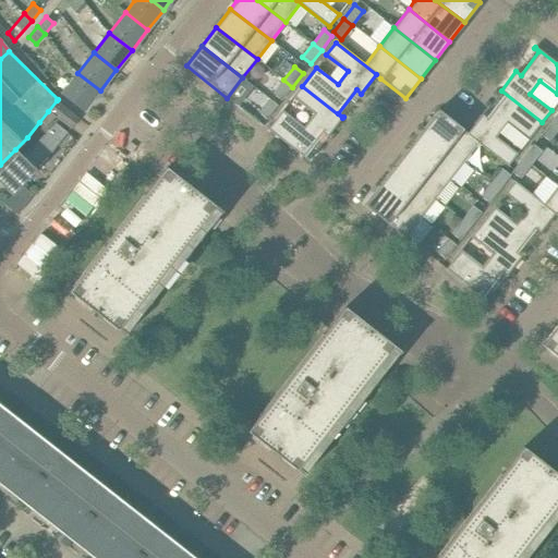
[(84,111),(100,91),(77,73),(61,94),(84,111)]
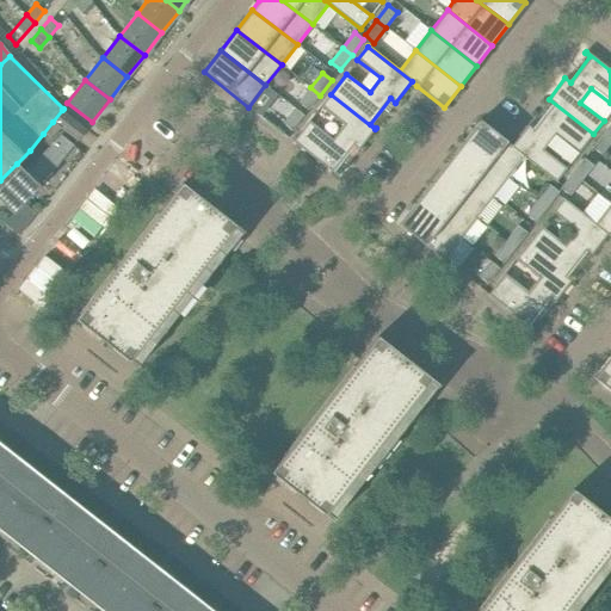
[(320,96),(310,87),(298,103),(308,111),(320,96)]
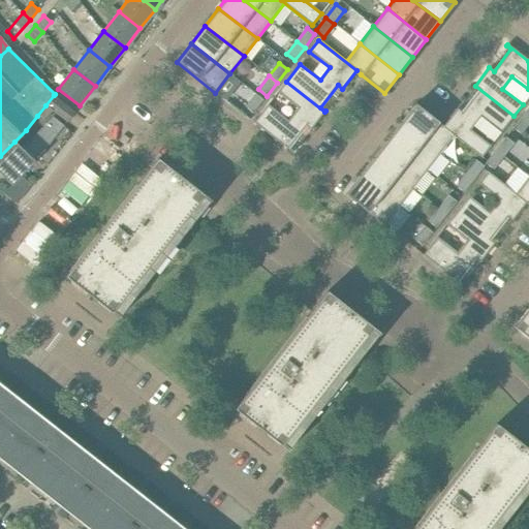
[(324,112),(286,82),(277,92),(298,109),(287,121),(268,104),(253,123),(292,153),(293,152),(289,148),(306,126),(310,129),(324,112)]
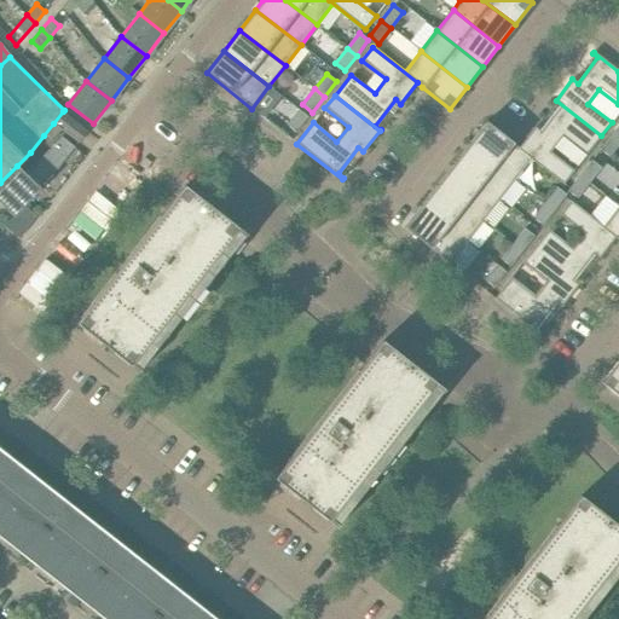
[(534,127),(519,148),(519,149),(563,184),(574,171),(550,152),(562,138),(585,156),(601,136),(556,100),(555,100),(561,105),(541,131),(534,127)]
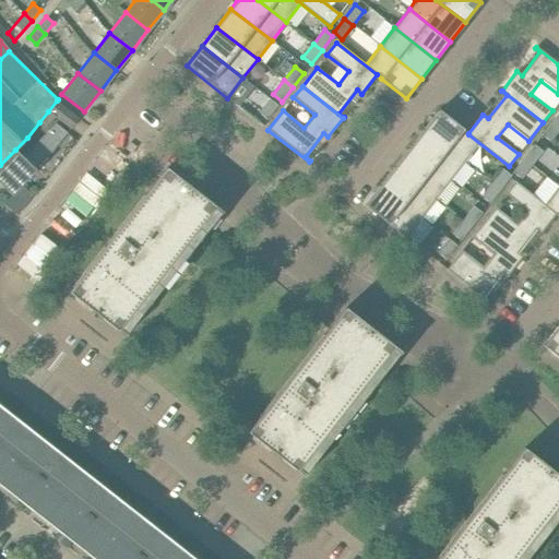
[(278,106),(270,99),(259,113),(268,120),(278,106)]
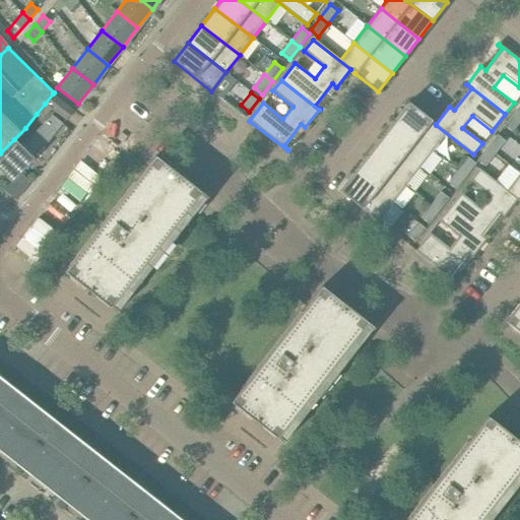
[(53,93),(45,104),(52,109),(65,120),(73,110),(53,93)]
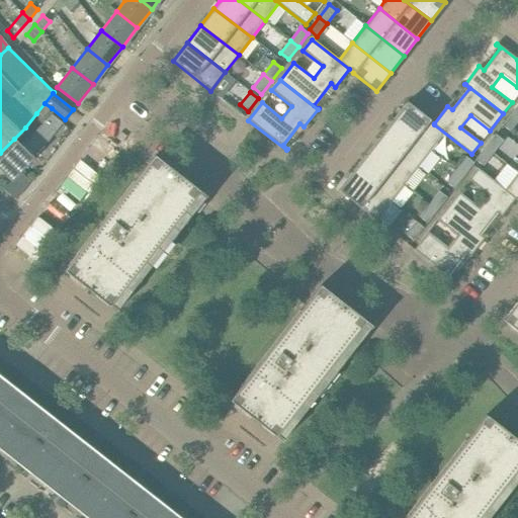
[(434,124),(434,123),(430,120),(430,119),(407,102),(393,120),(431,150),(444,134),(470,155),(471,154),(434,124)]
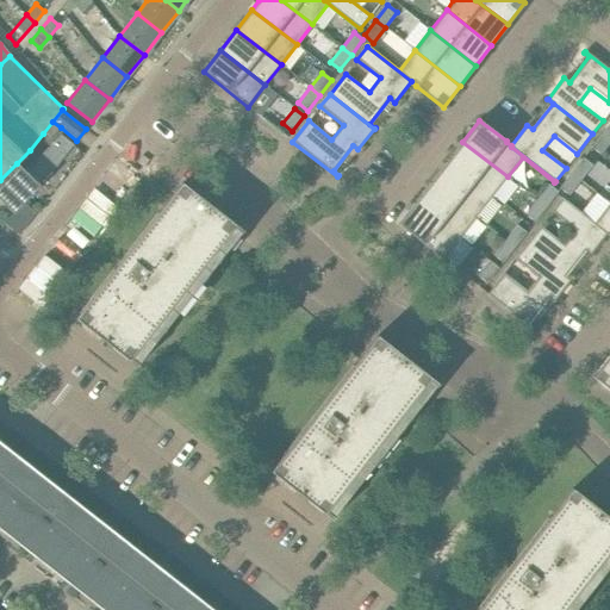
[(53,122),(43,134),(48,141),(61,128),(53,122)]
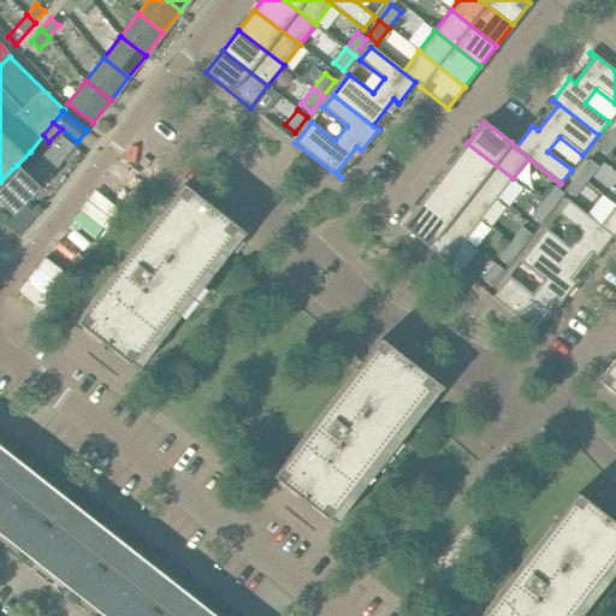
[(615,143),(615,140),(609,134),(597,149),(606,157),(615,143)]
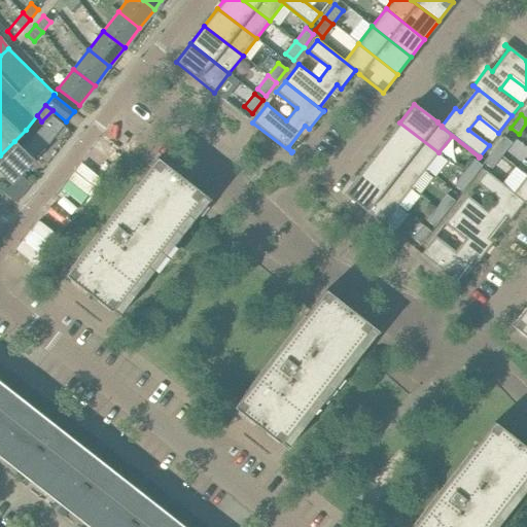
[(14,141),(0,155),(0,172),(11,183),(44,149),(63,126),(53,116),(22,148),(14,141)]
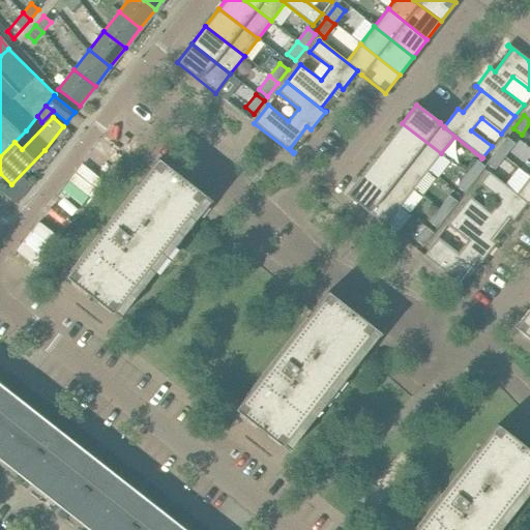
[(388,141),(428,171),(441,153),(402,123),(388,141)]
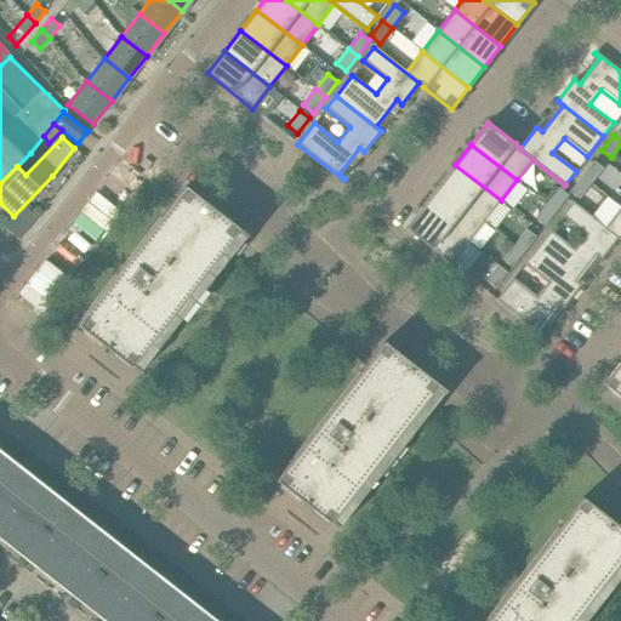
[(581,176),(591,184),(603,169),(593,160),(581,176)]
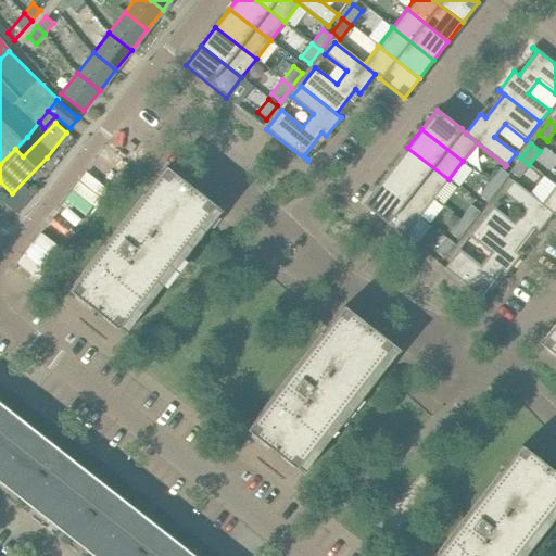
[(433,199),(449,179),(407,148),(393,166),(433,199)]
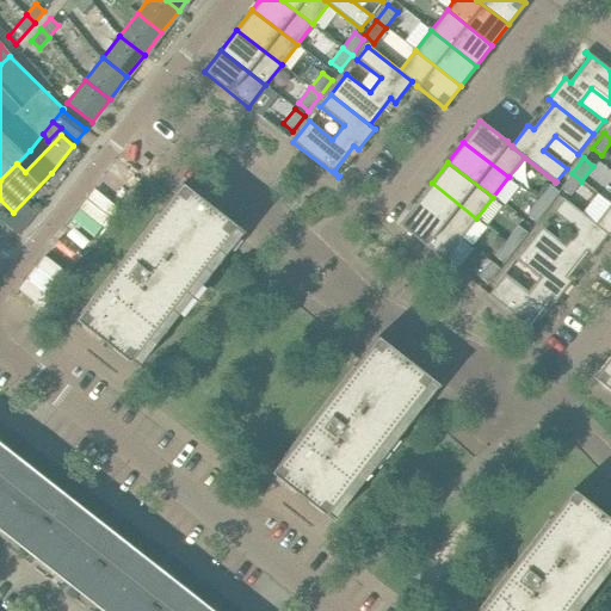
[(569,196),(581,181),(572,173),(560,189),(569,196)]
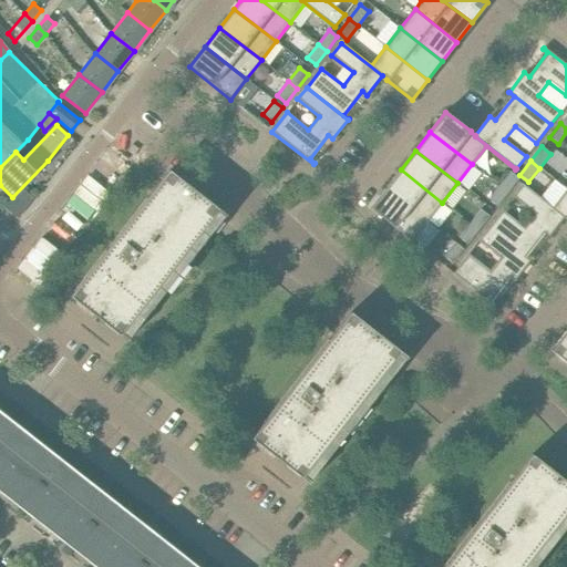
[(428,222),(442,203),(401,169),(385,188),(428,222)]
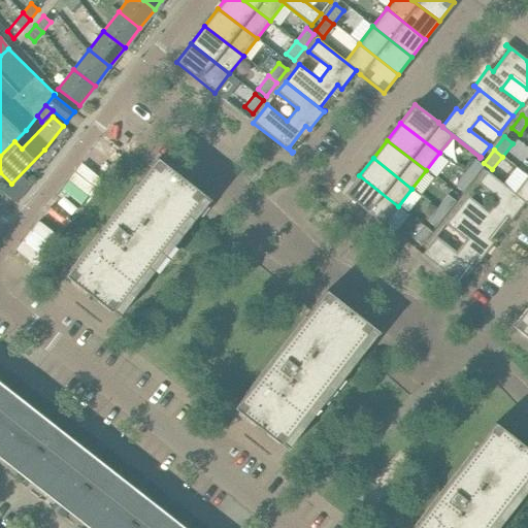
[(210,200),(158,159),(65,276),(112,312),(114,310),(113,310),(202,197),(208,202),(210,200)]
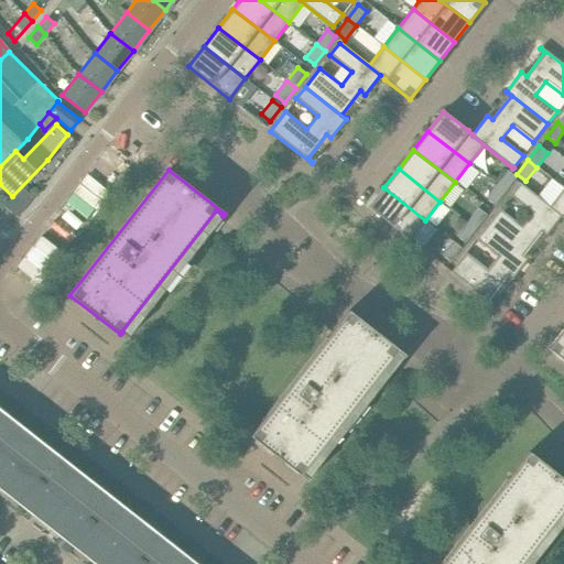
[(497,185),(505,192),(516,177),(507,171),(497,185)]
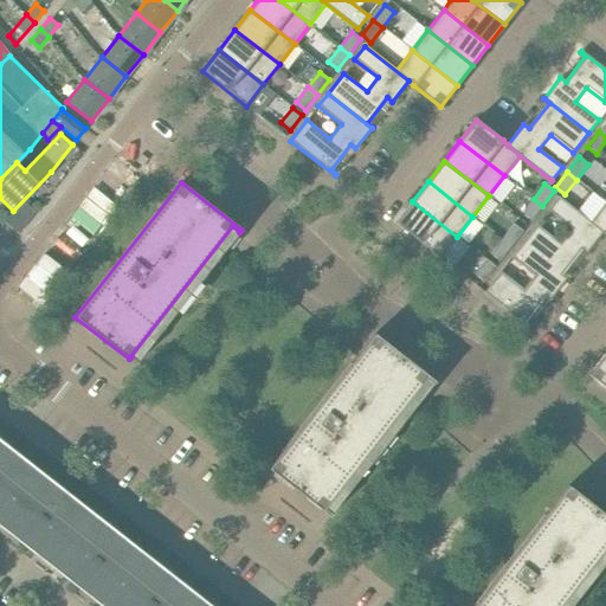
[(536,225),(521,245),(566,279),(566,278),(561,275),(581,250),(586,253),(603,233),(603,232),(590,223),(559,197),(548,211),(572,229),(560,243),(536,225)]
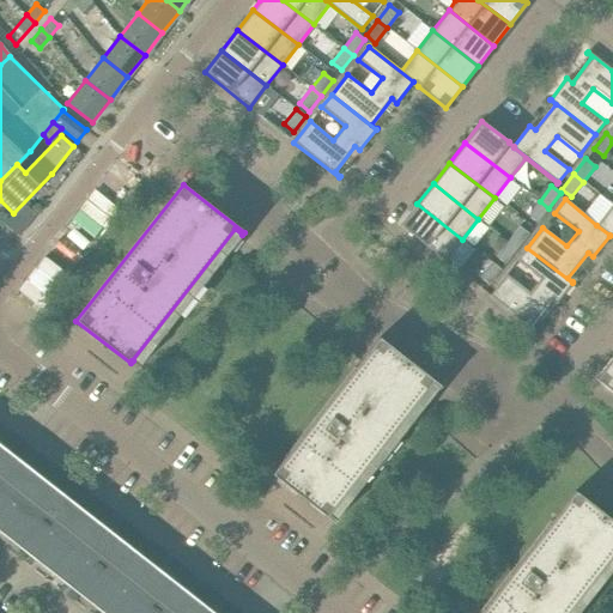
[(538,223),(548,208),(540,201),(528,216),(538,223)]
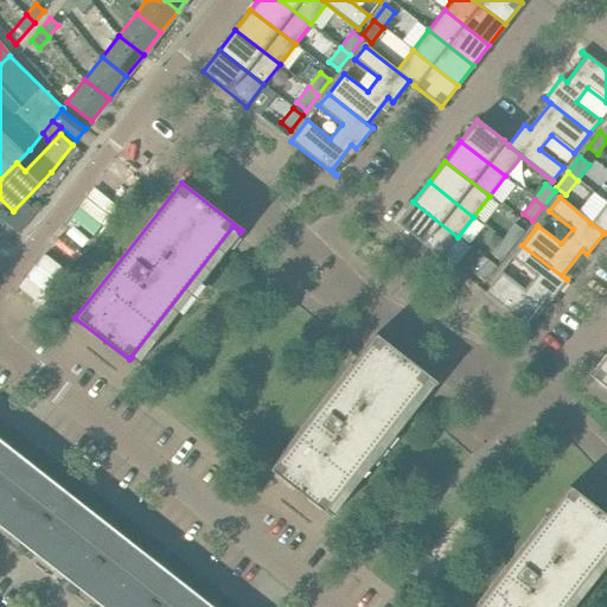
[(458,237),(413,202),(396,223),(441,259),(458,237)]
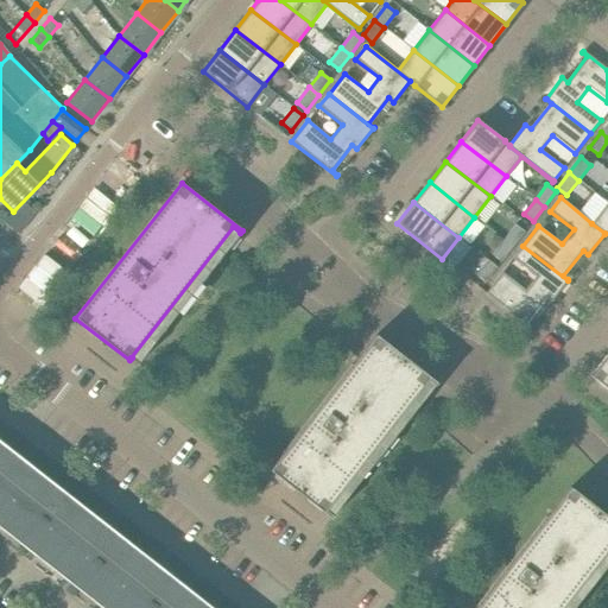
[(607,202),(591,223),(605,233),(605,234),(607,236),(607,202)]
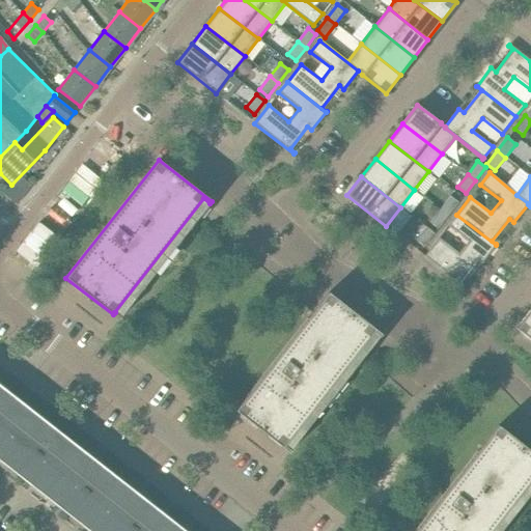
[(440,210),(448,216),(458,202),(450,196),(440,210)]
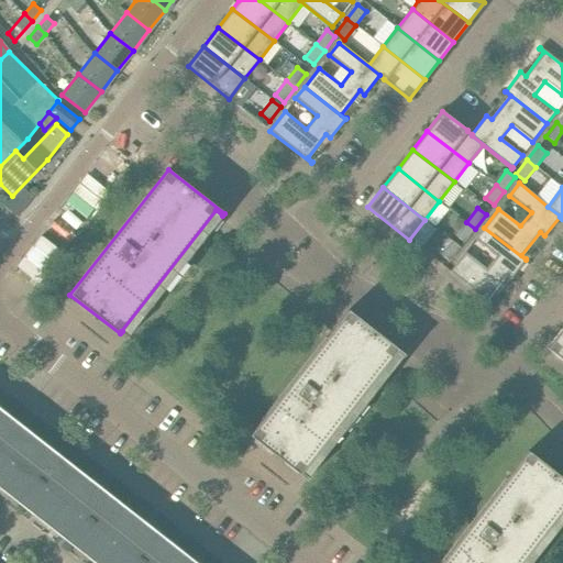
[(475,229),(466,222),(455,235),(464,242),(475,229)]
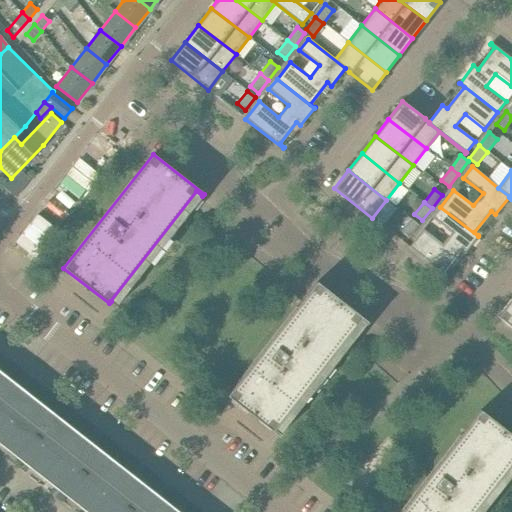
[(478,236),(440,207),(432,217),(452,233),(442,245),(423,230),(409,247),(447,276),(447,275),(443,272),(460,250),(464,254),(478,236)]
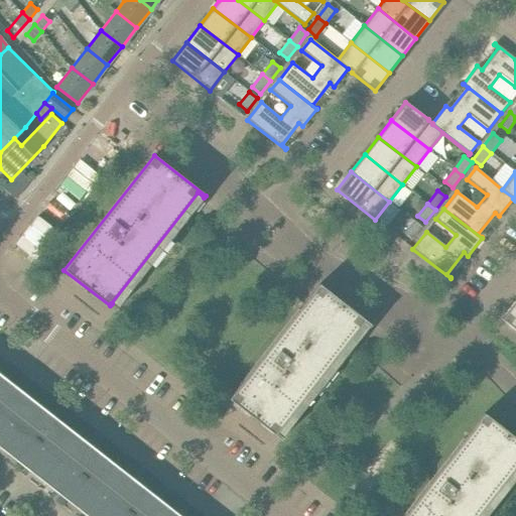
[(421,227),(413,221),(404,233),(411,240),(421,227)]
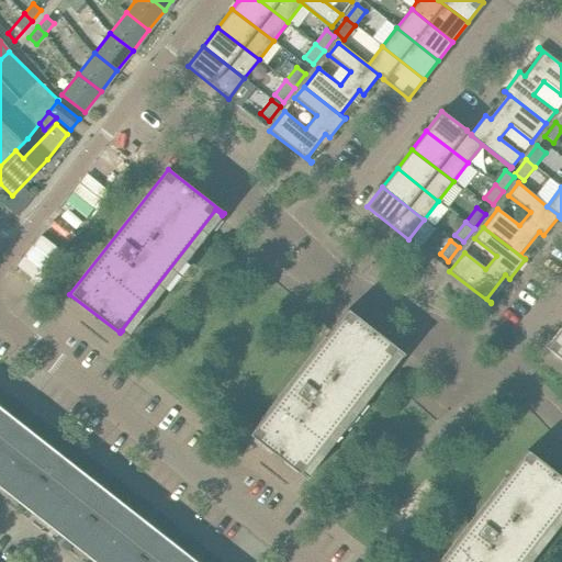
[(404,353),(347,310),(249,435),(300,474),(302,472),(301,471),(395,350),(402,356),(404,353)]
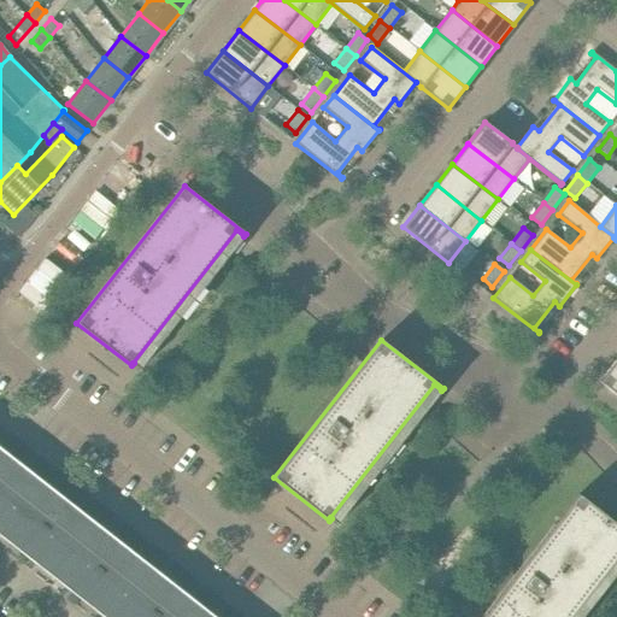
[(616,394),(616,359),(600,381),(616,394)]
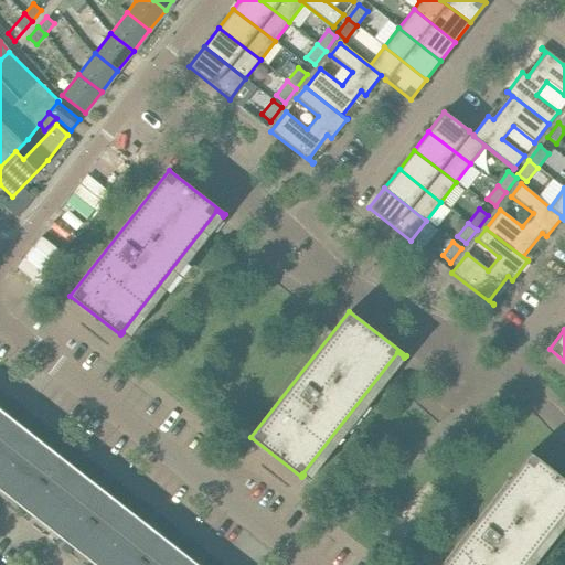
[(0,491),(94,564),(184,564),(168,552),(173,545),(150,528),(145,534),(117,512),(123,505),(99,487),(94,493),(66,472),(72,466),(49,448),(44,455),(17,433),(21,426),(0,408),(0,491)]
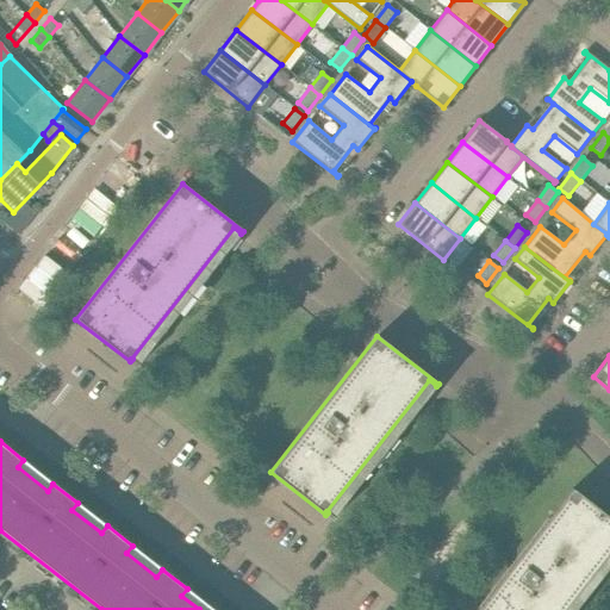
[(609,517),(572,489),(475,609),(562,609),(609,551),(609,517)]
